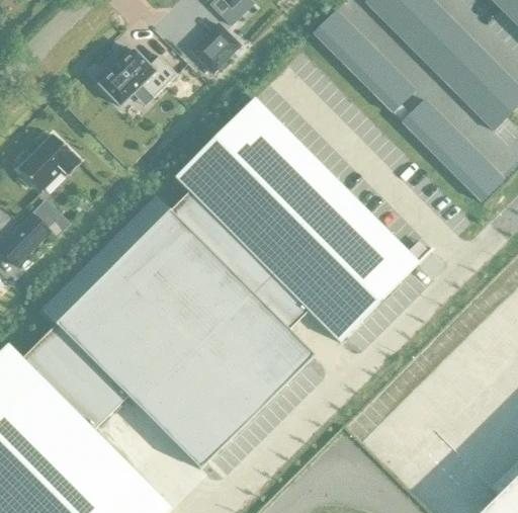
[(212,0),(210,2),(231,23),(254,0),(212,0)]
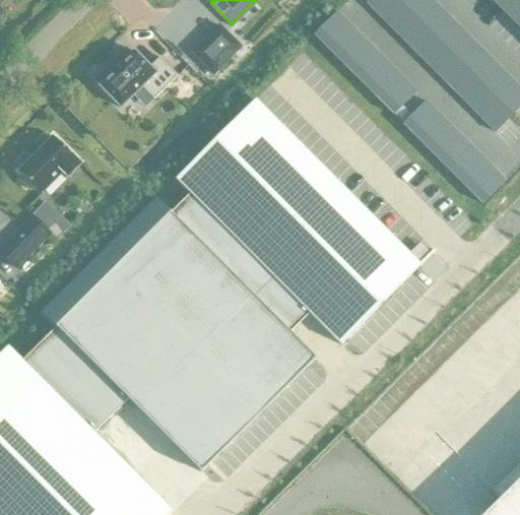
[(367,0),(376,9),(385,0),(367,0)]
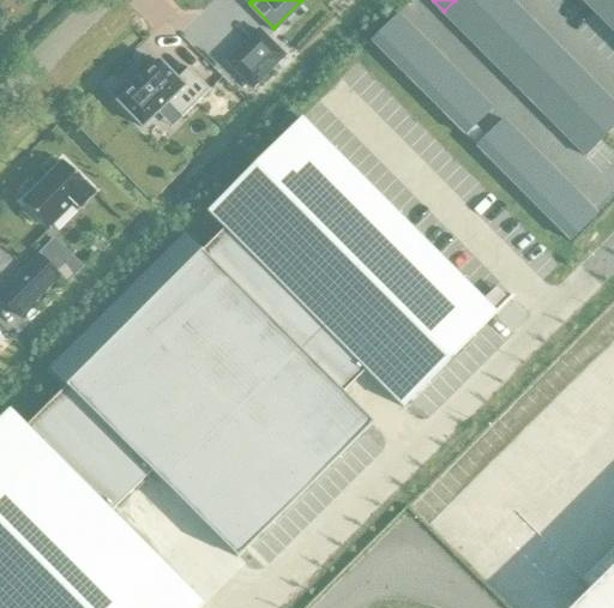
[(455,0),(444,11),(456,23),(476,2),(474,0),(455,0)]
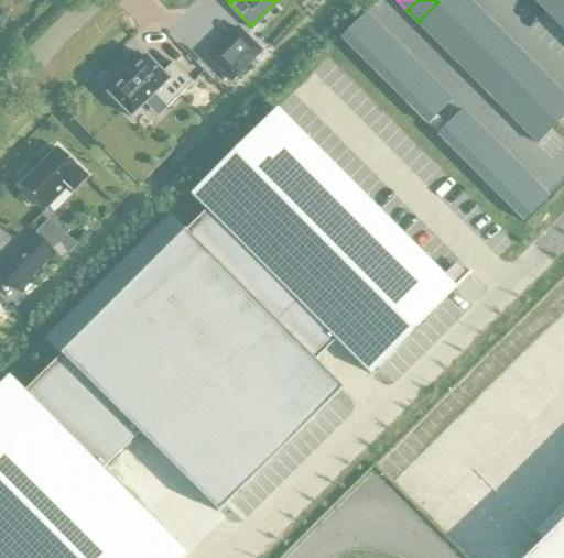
[(440,0),(437,2),(448,12),(461,0),(440,0)]
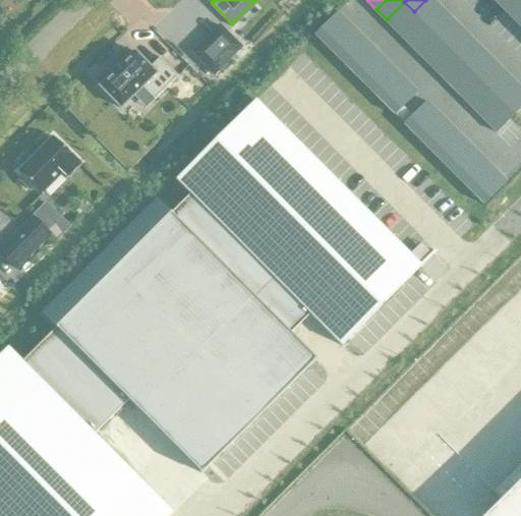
[(425,0),(414,11),(424,21),(442,4),(438,0),(425,0)]
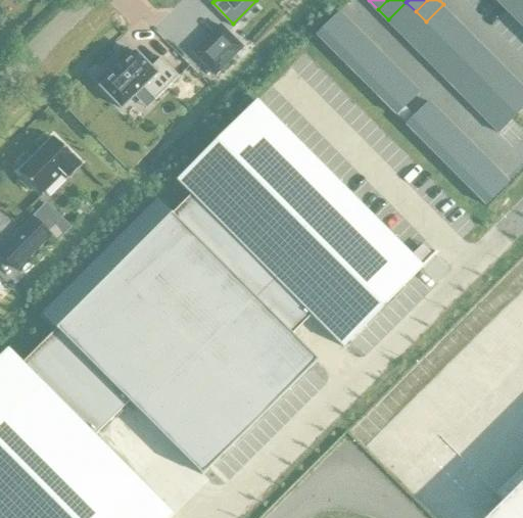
[(514,0),(507,7),(522,25),(522,24),(522,0),(514,0)]
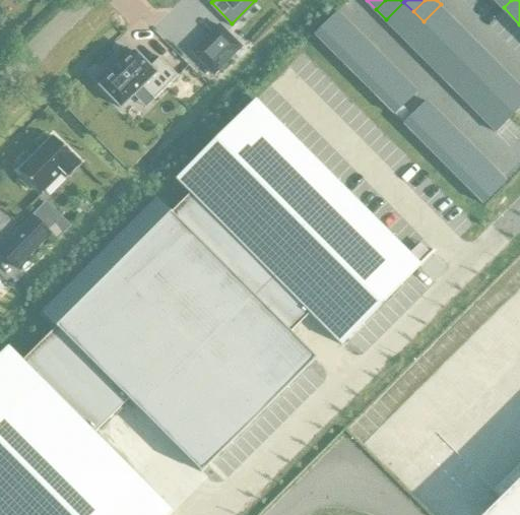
[(403,2),(386,19),(396,29),(413,11),(403,2)]
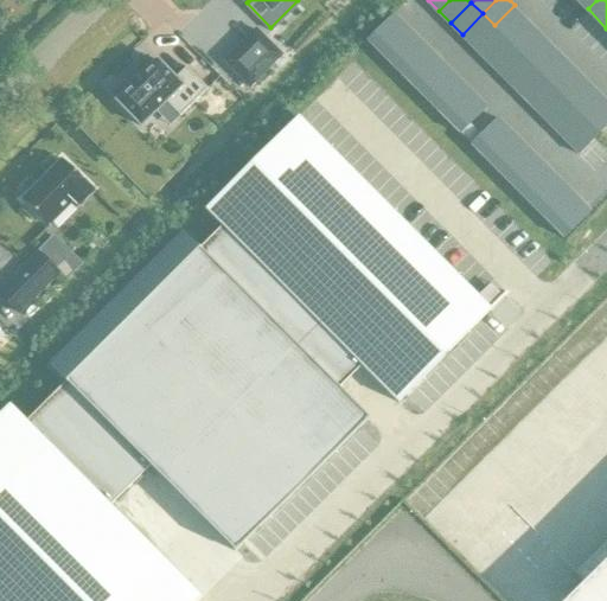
[(515,5),(494,25),(505,37),(526,17),(515,5)]
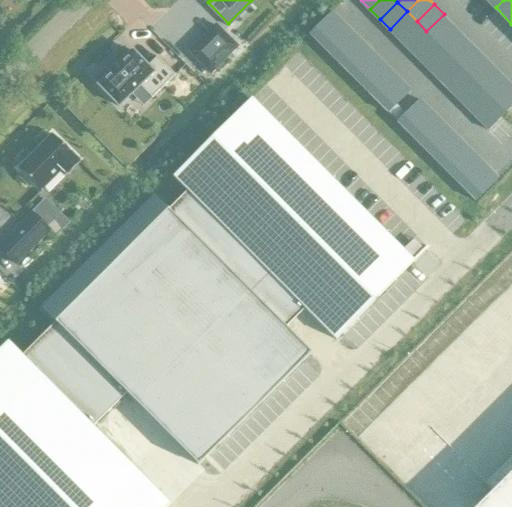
[(332,8),(310,30),(320,40),(342,18),(332,8)]
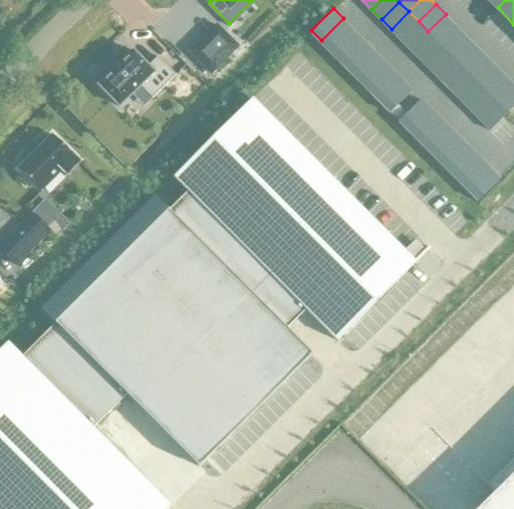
[(409,11),(392,29),(401,38),(419,21),(409,11)]
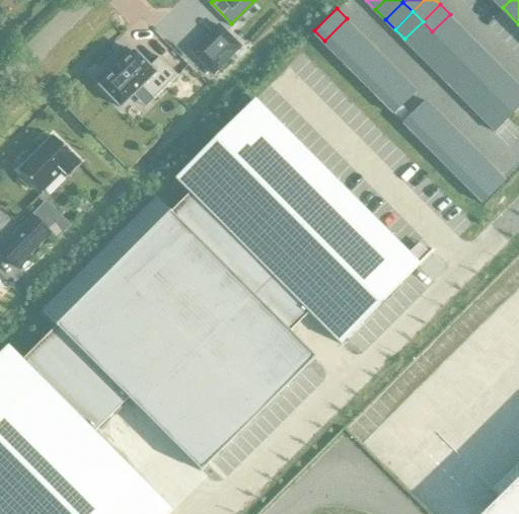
[(450,14),(432,31),(442,42),(459,23),(450,14)]
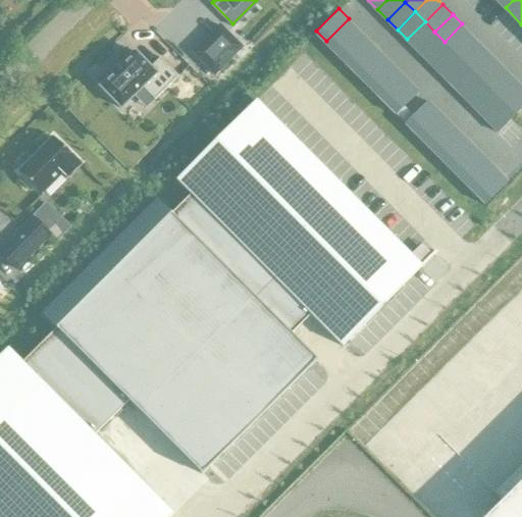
[(349,18),(326,41),(336,51),(359,29),(349,18)]
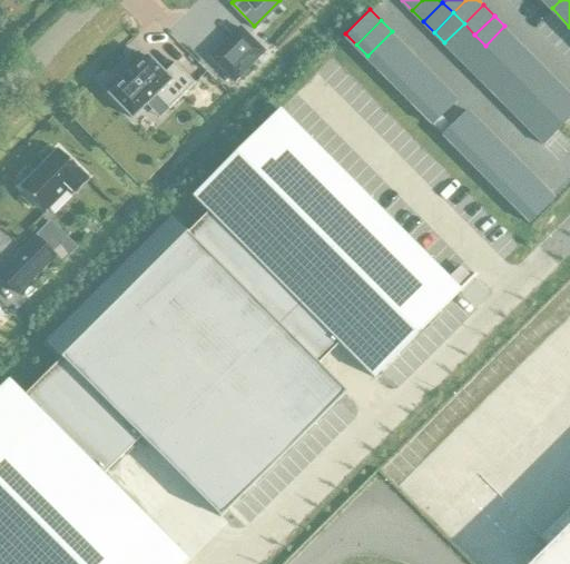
[(241,23),(210,53),(234,77),(264,48),(241,23)]
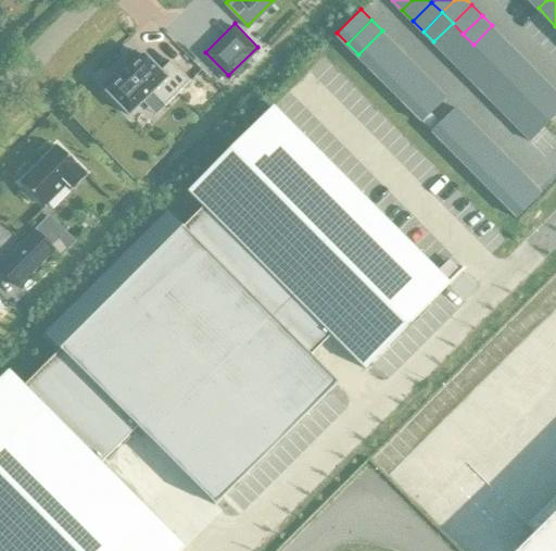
[(453,23),(433,41),(444,52),(463,34),(453,23)]
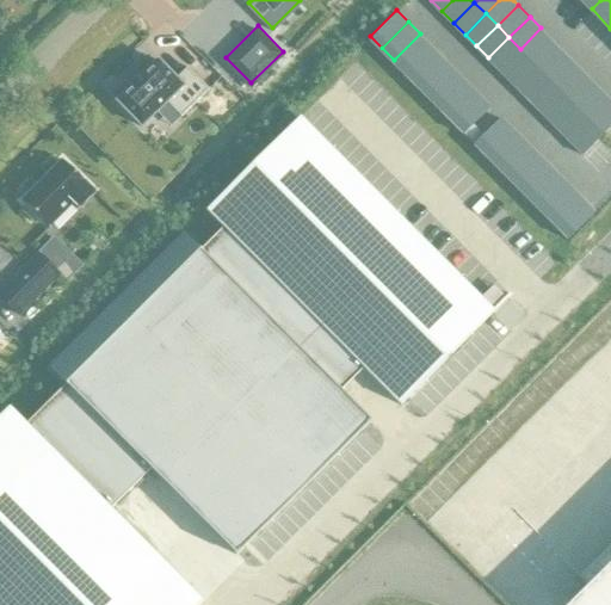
[(541,28),(520,49),(532,60),(553,39),(541,28)]
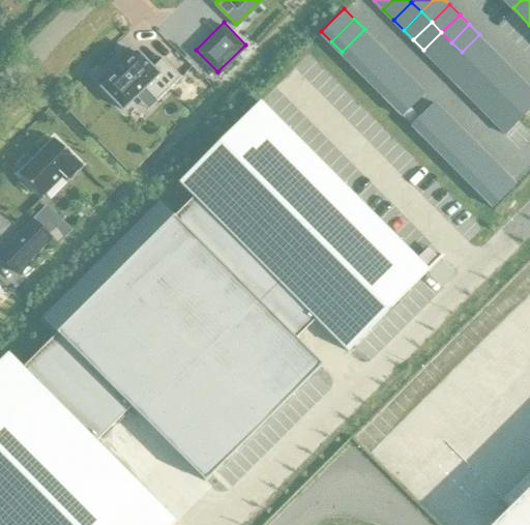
[(364,29),(342,52),(351,62),(375,39),(364,29)]
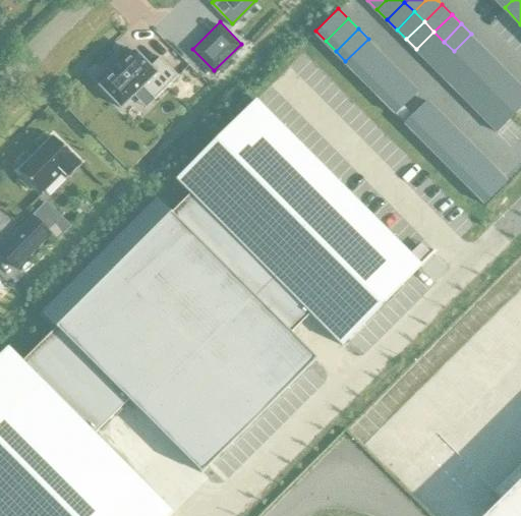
[(433,32),(416,49),(426,59),(444,42),(433,32)]
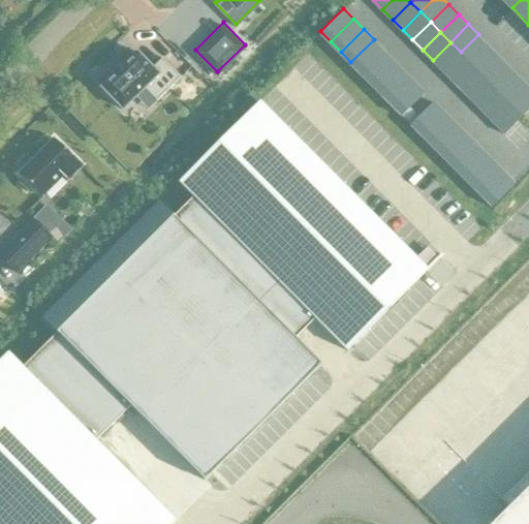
[(478,34),(461,52),(471,62),(489,44),(478,34)]
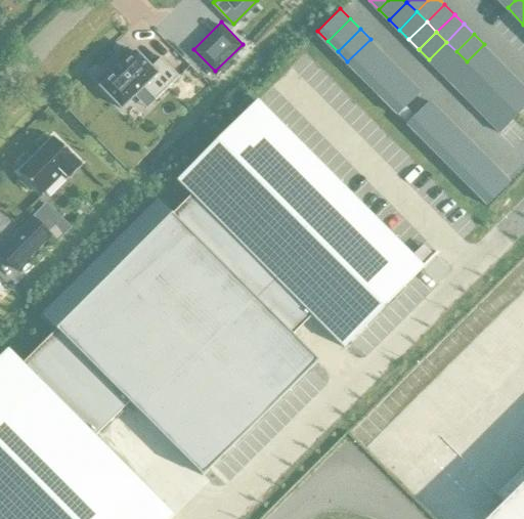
[(370,39),(347,61),(357,72),(380,49),(370,39)]
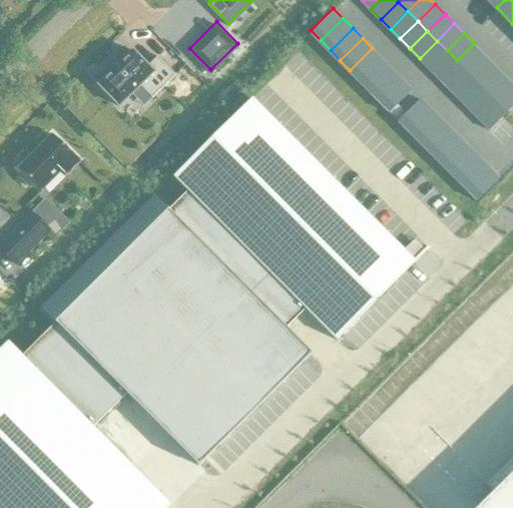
[(437,41),(420,58),(430,68),(447,50),(437,41)]
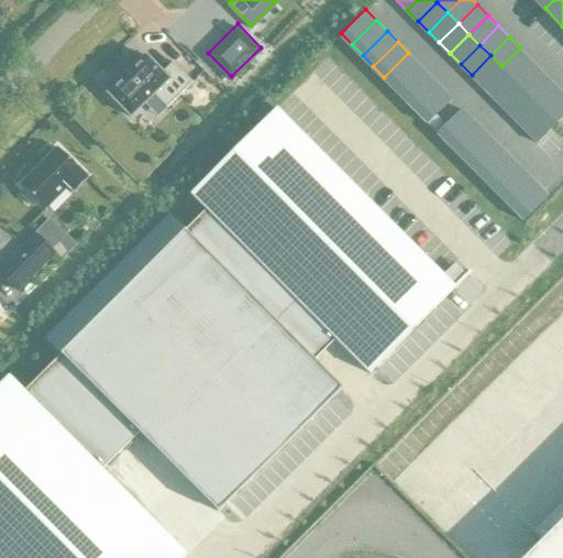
[(520,47),(501,66),(511,77),(531,58),(520,47)]
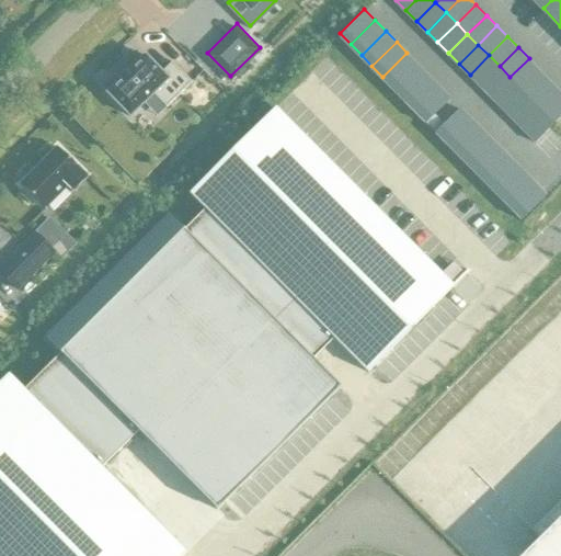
[(172,57),(161,68),(145,52),(107,89),(130,112),(153,90),(167,103),(192,78),(172,57)]
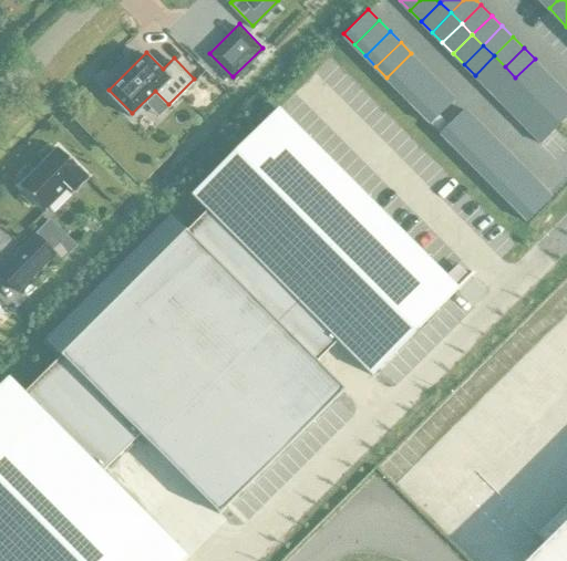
[(411,53),(387,78),(398,89),(422,64),(411,53)]
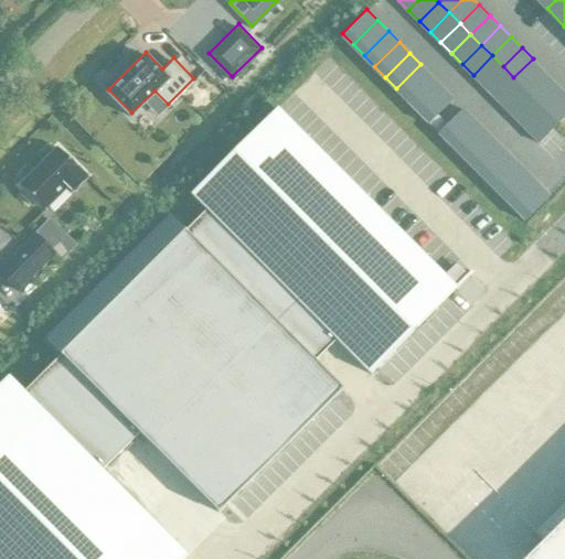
[(492,55),(473,75),(483,85),(503,66),(492,55)]
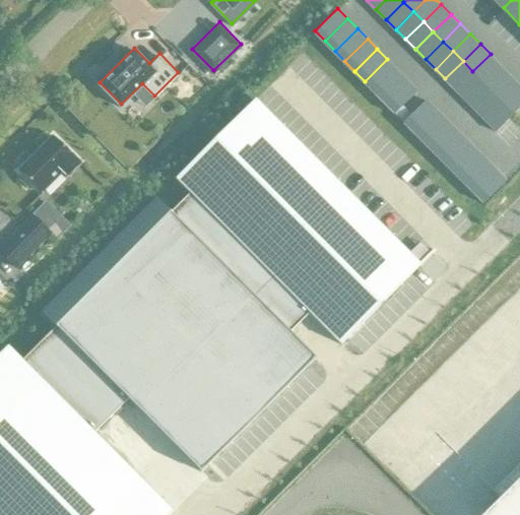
[(491,54),(472,71),(482,81),(500,64),(491,54)]
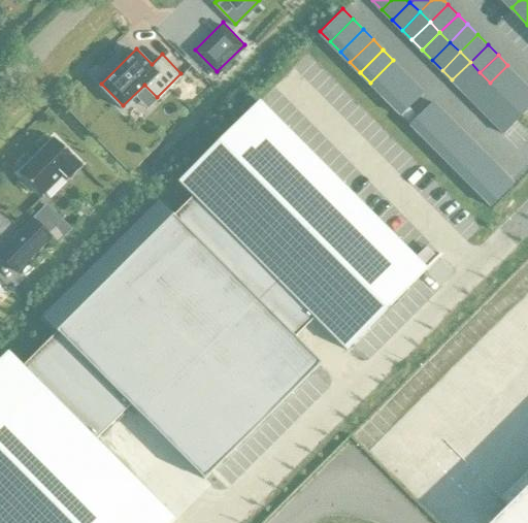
[(393,60),(370,83),(381,93),(403,70),(393,60)]
